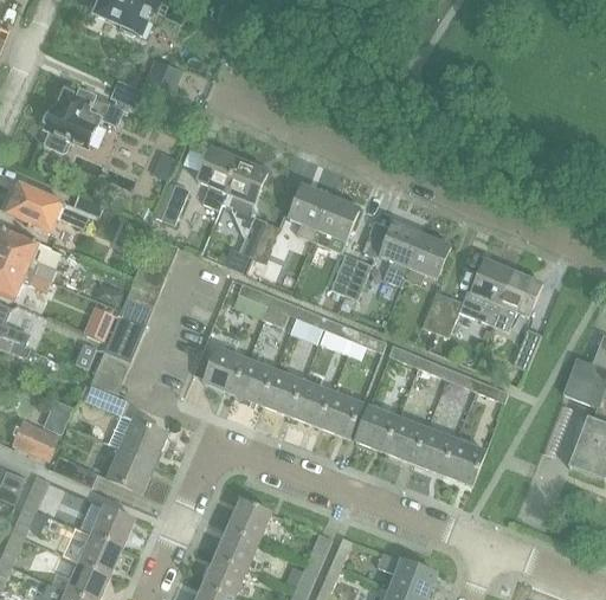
[(140,37),(149,14),(152,8),(155,10),(160,0),(97,0),(91,2),(95,13),(122,24),(121,27),(140,37)]
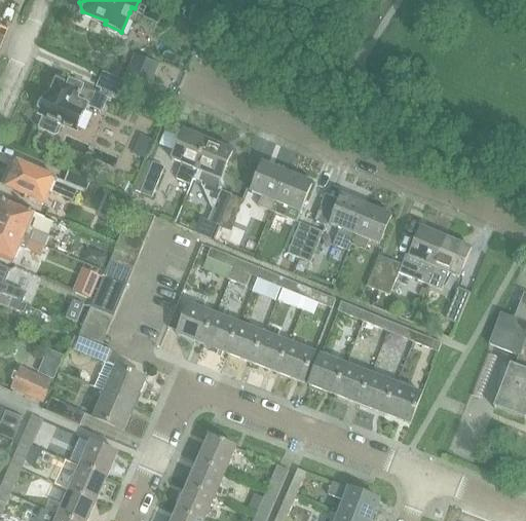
[(158,19),(163,7),(148,1),(143,12),(158,19)]
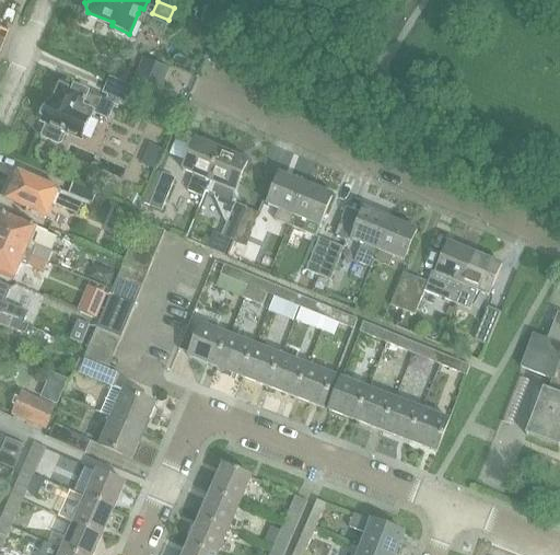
[(168,66),(143,55),(132,81),(159,91),(168,66)]
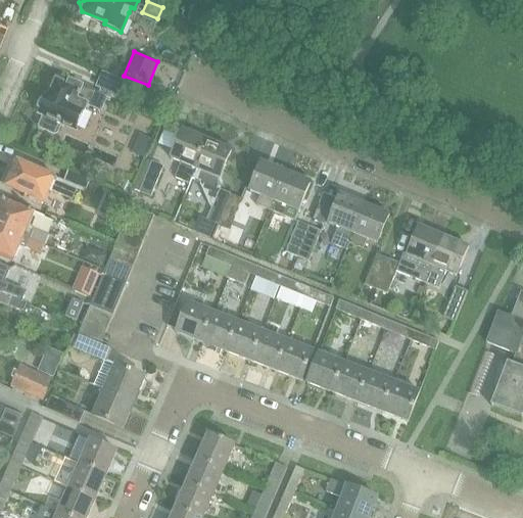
[(38,97),(38,102),(41,106),(40,110),(44,112),(39,122),(40,124),(56,131),(57,130),(62,119),(77,125),(88,100),(100,105),(105,95),(109,96),(112,89),(117,91),(123,79),(103,71),(97,84),(102,86),(99,92),(85,85),(87,81),(73,74),(68,82),(56,77),(50,92),(48,91),(47,92),(42,92),(38,97)]
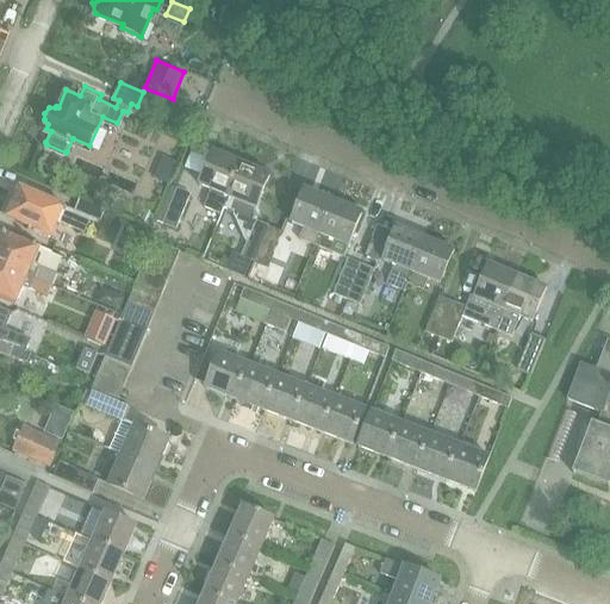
[(203,204),(221,211),(222,211),(224,205),(223,204),(241,159),(213,147),(199,181),(210,186),(203,204)]
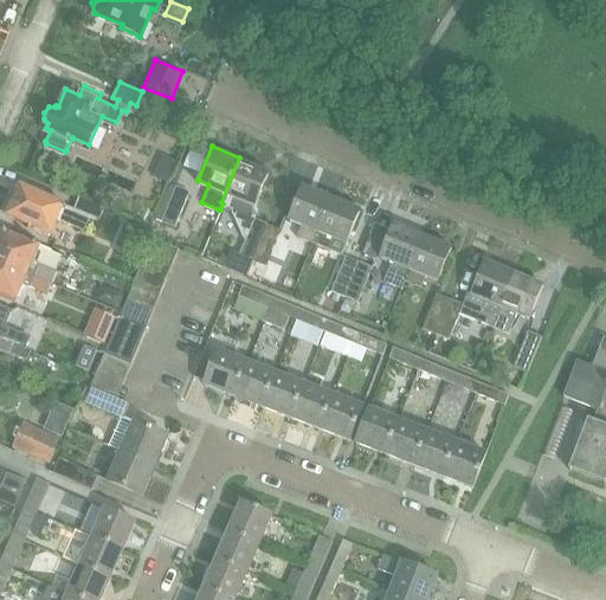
[(239,157),(221,202),(223,204),(232,207),(246,238),(240,251),(252,256),(253,257),(268,221),(255,217),(258,208),(255,205),(269,169),(239,157)]
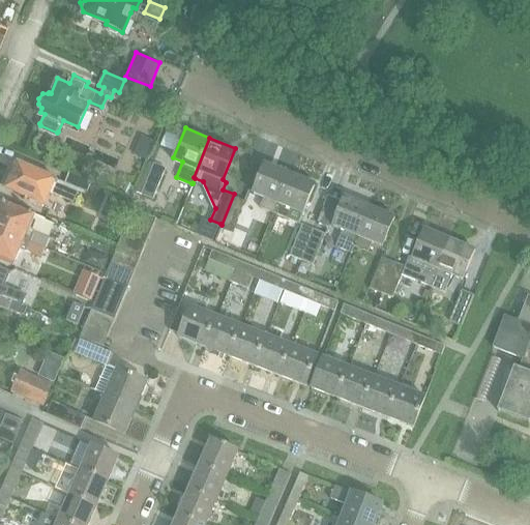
[(148,158),(136,188),(141,192),(152,196),(165,166),(153,161),(148,158)]
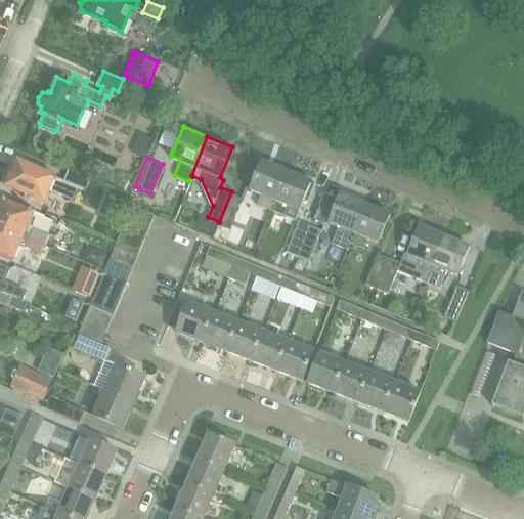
[(7,183),(27,191),(25,196),(42,203),(50,184),(73,195),(78,184),(85,187),(89,176),(69,167),(63,179),(18,159),(7,183)]
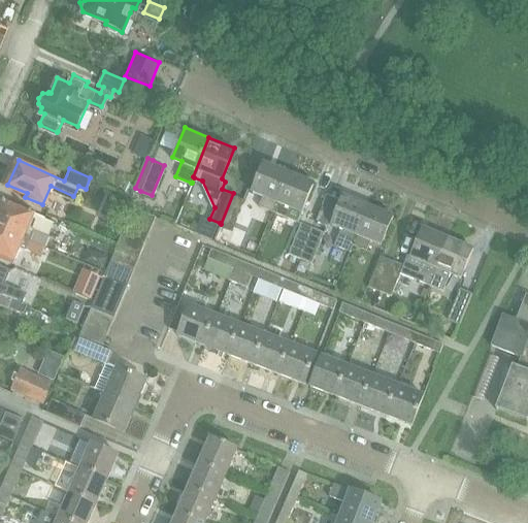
[(264,160),(256,180),(252,191),(262,195),(258,203),(272,209),(289,170),(264,160)]
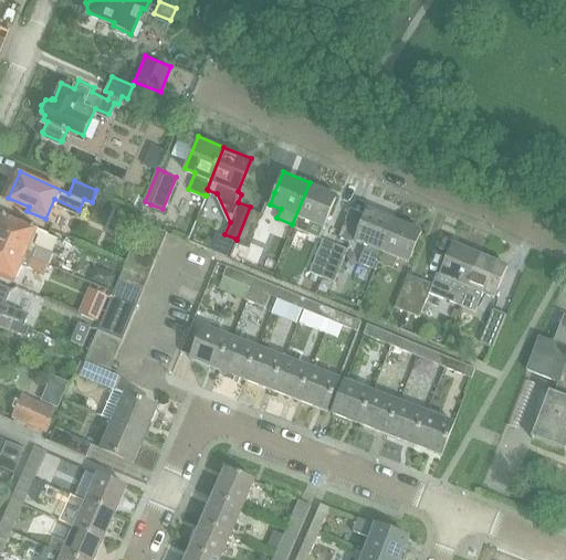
[(336,193),(310,182),(292,224),(307,230),(311,221),(323,225),(336,193)]
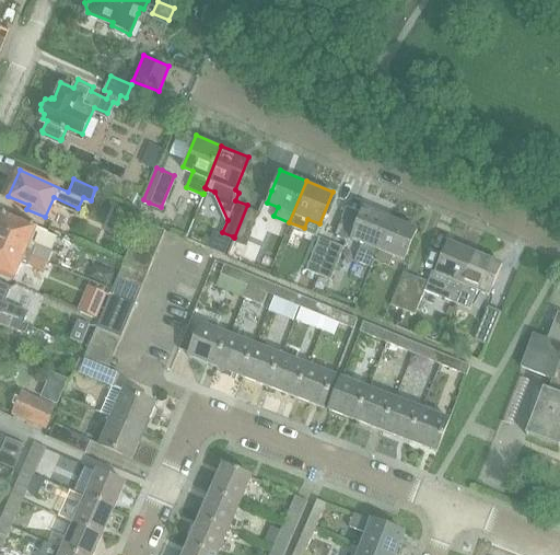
[(233,236),(226,253),(244,261),(251,244),(245,242),(258,210),(247,205),(234,238),(233,236)]
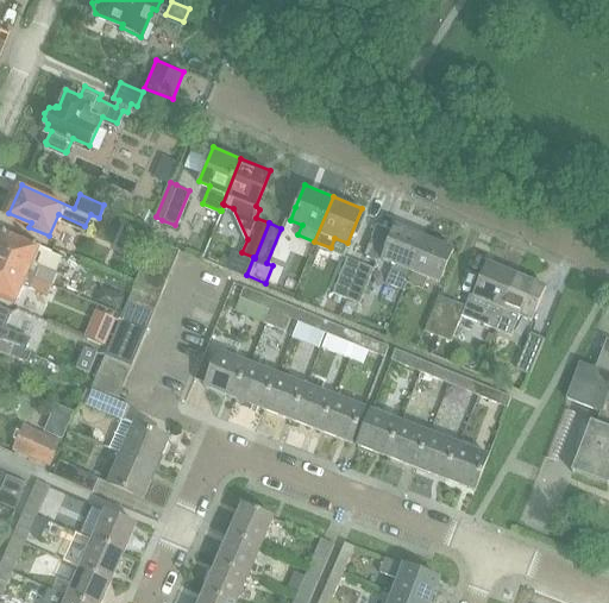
[(385,281),(403,288),(405,288),(408,280),(407,278),(426,234),(396,223),(382,257),(394,262),(385,281)]
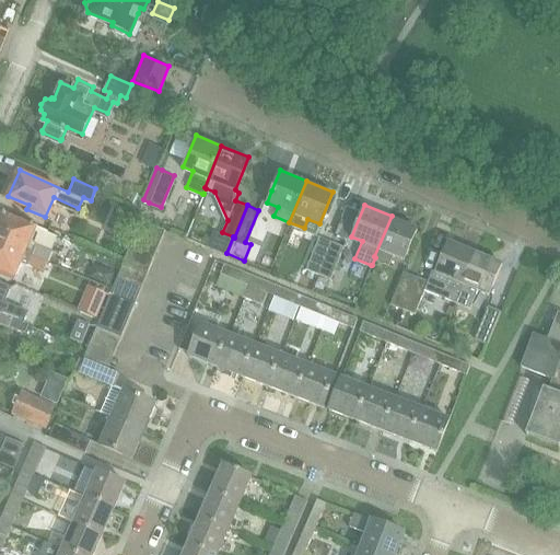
[(51,247),(50,247),(57,232),(2,208),(0,214),(0,238),(47,258),(51,247)]
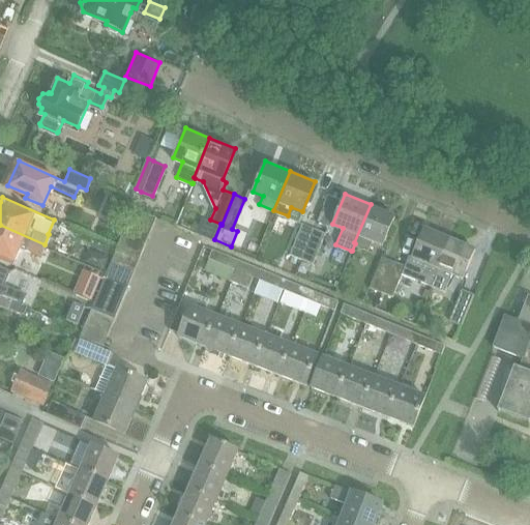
[(371,204),(354,242),(355,243),(369,249),(373,240),(382,244),(394,214),(371,204)]
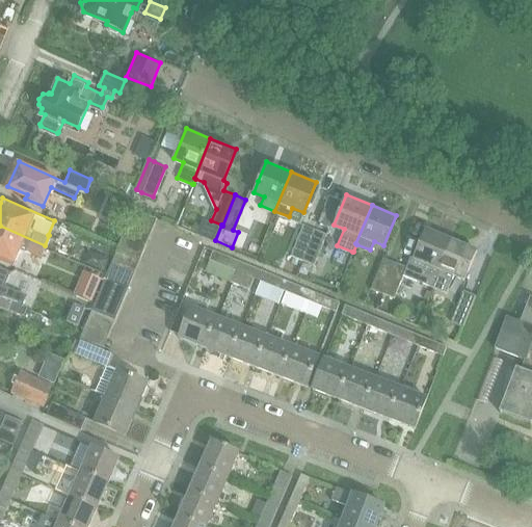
[(150,231),(156,216),(134,207),(128,221),(150,231)]
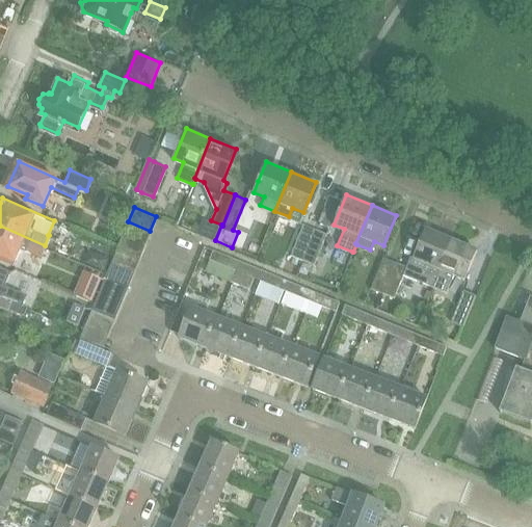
[(143,245),(150,231),(128,221),(122,236),(143,245)]
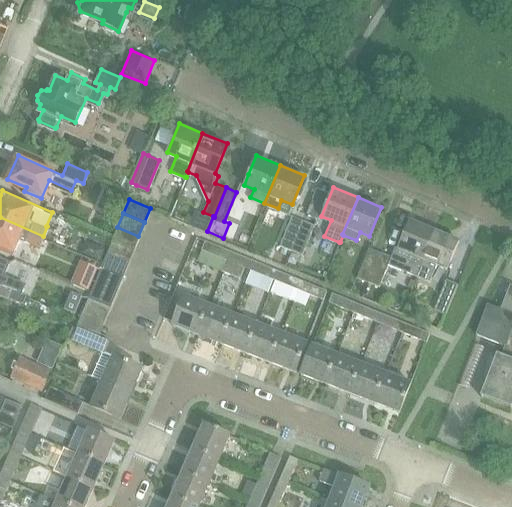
[(280,244),(291,248),(303,219),(292,215),(280,244)]
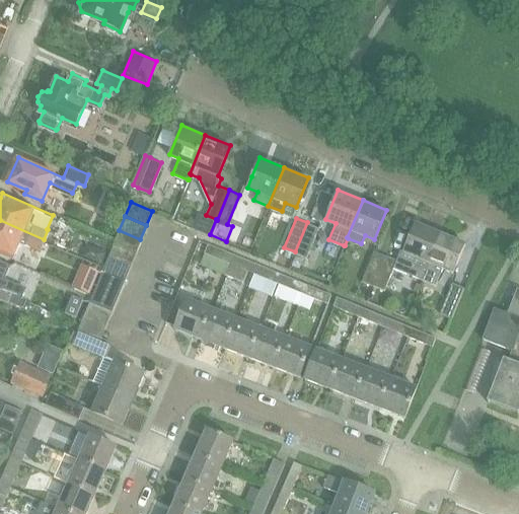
[(40,248),(44,239),(0,220),(0,248),(13,254),(20,239),(40,248)]
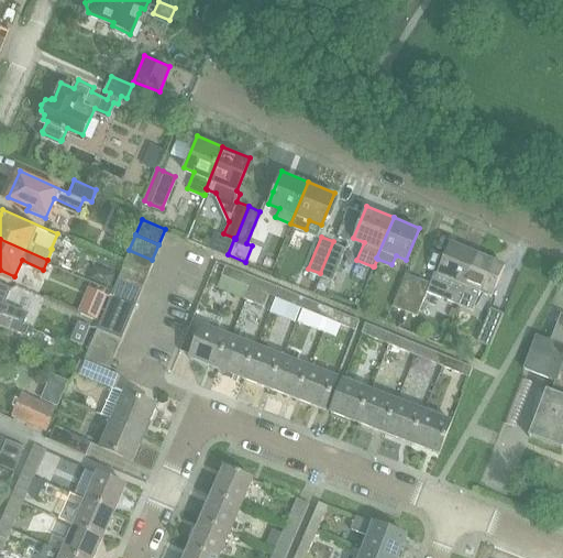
[(331,279),(344,247),(333,241),(320,273),(331,279)]
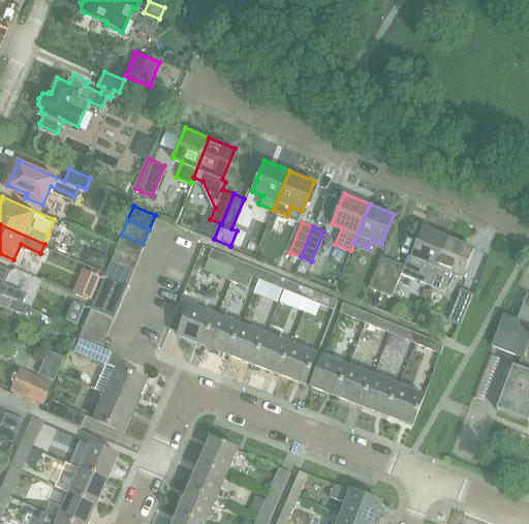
[(392,295),(401,272),(430,284),(431,283),(449,237),(424,226),(412,254),(409,253),(404,266),(393,262),(380,289),(392,295)]
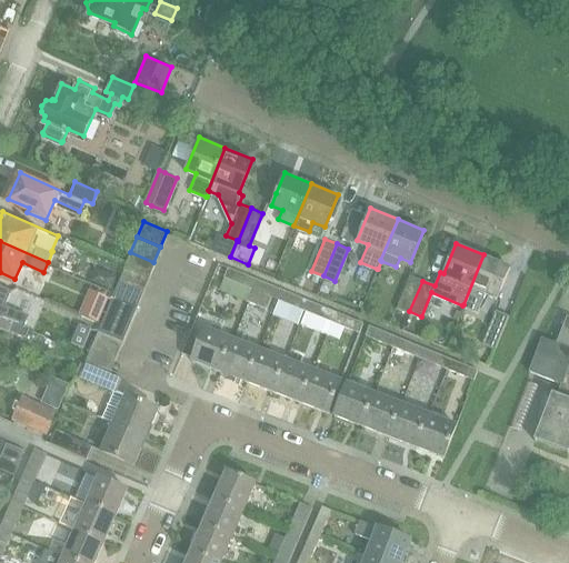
[(148,278),(153,262),(130,252),(123,268),(148,278)]
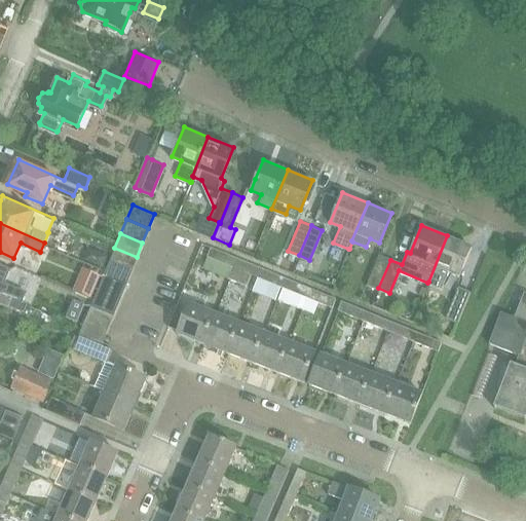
[(459,275),(463,264),(472,246),(447,235),(428,282),(442,287),(448,271),(459,275)]
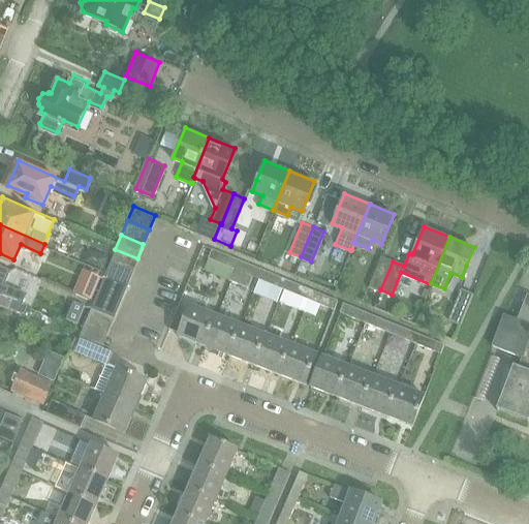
[(88,246),(83,258),(103,267),(109,254),(88,246)]
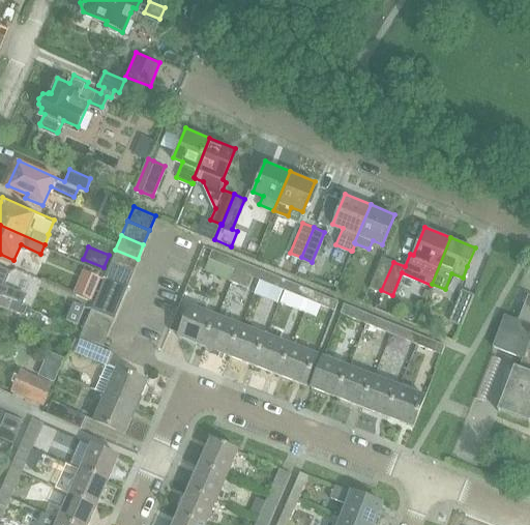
[(234,266),(238,258),(213,248),(209,256),(234,266)]
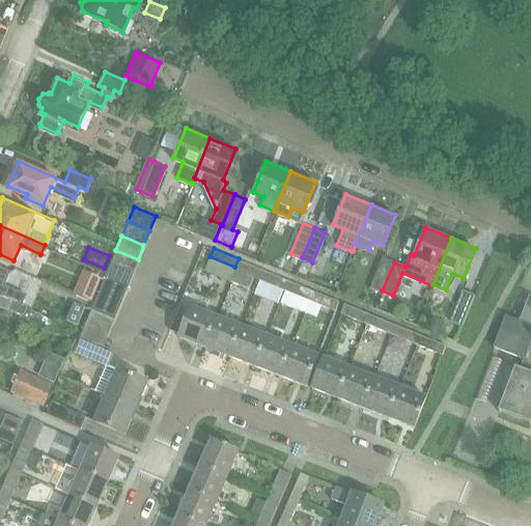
[(132,274),(138,259),(115,250),(109,265),(132,274)]
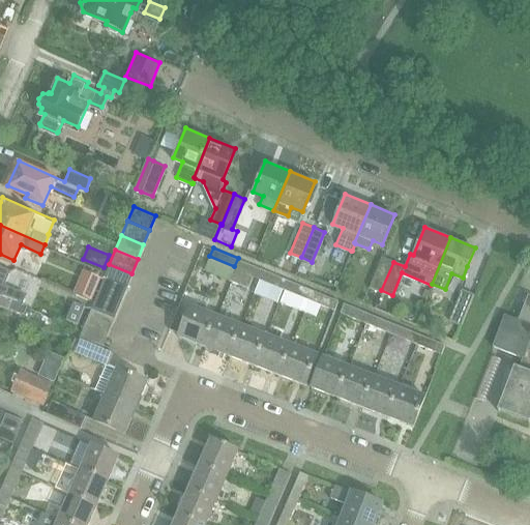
[(371,286),(381,290),(393,262),(382,257),(371,286)]
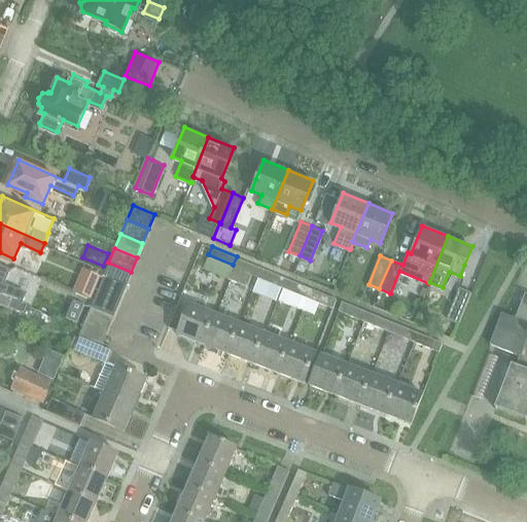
[(237,256),(233,265),(229,276),(246,283),(250,273),(256,275),(260,266),(237,256)]
